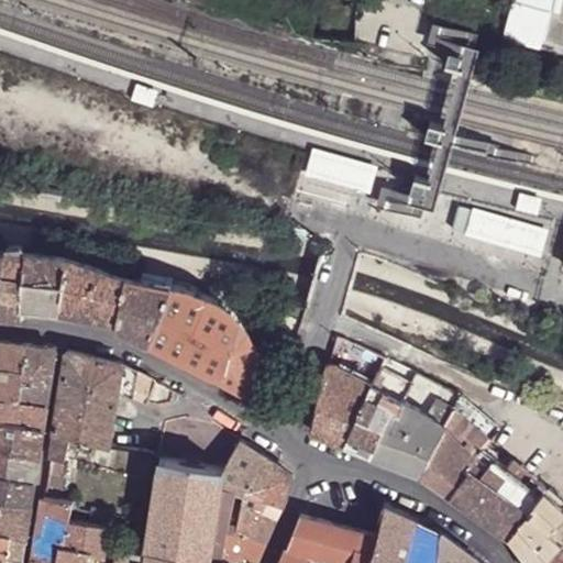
[(562,0),(551,0),(541,40),(562,45),(562,0)]
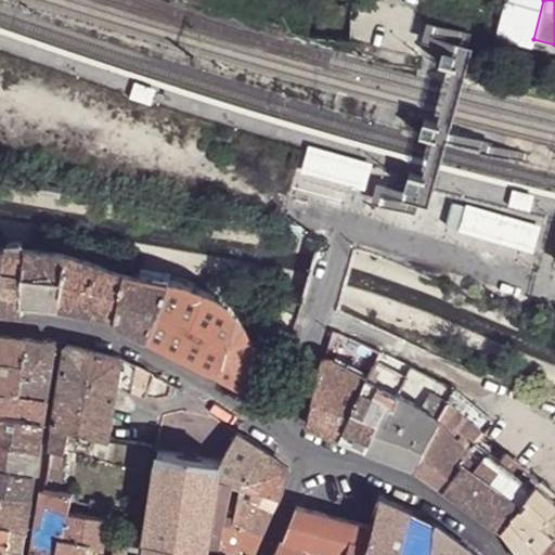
[(454,64),(456,56),(440,53),(439,61),(437,68),(453,72),(454,64)]
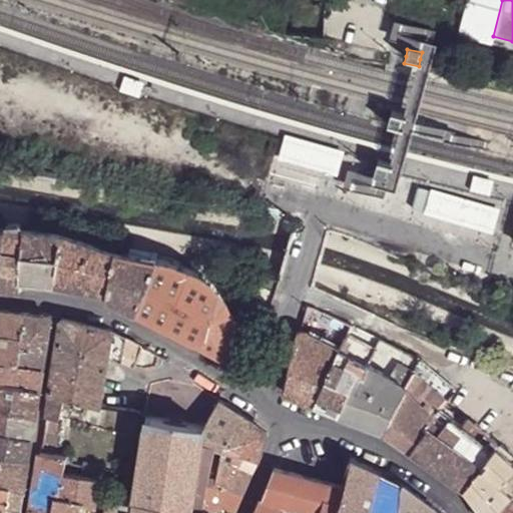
[(120,92),(141,98),(142,94),(144,82),(123,77),(120,92)]
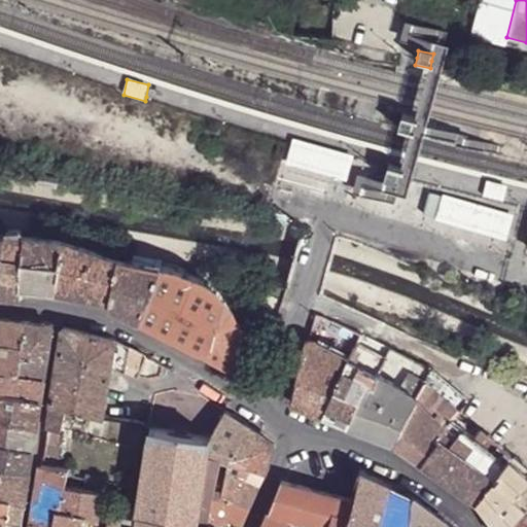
[(413,129),(415,123),(402,119),(399,131),(412,133),(413,129)]
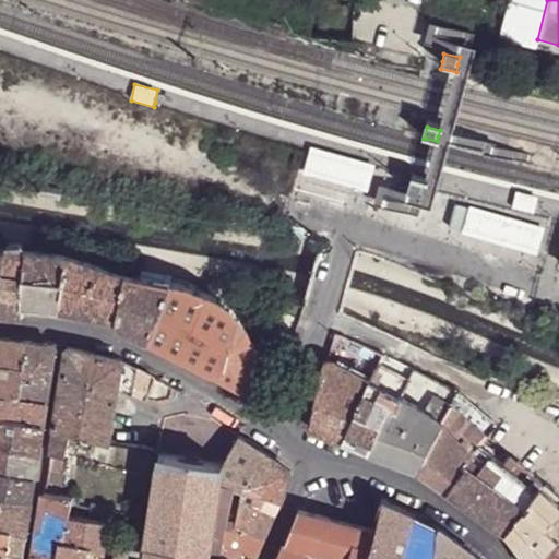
[(207,138),(223,143),(225,137),(210,132),(207,138)]
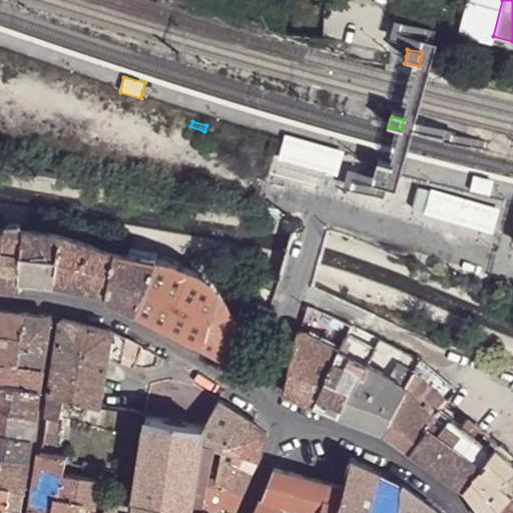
[(346,150),(286,134),(278,161),(337,176),(346,150)]
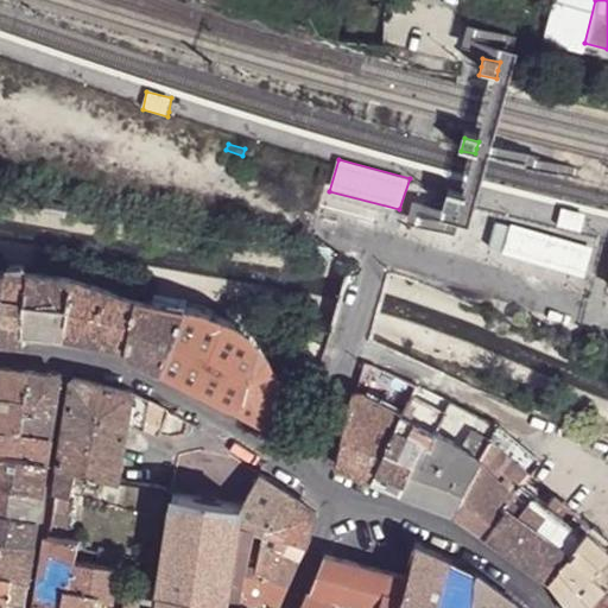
[(462,197),(466,187),(451,183),(448,192),(445,198),(461,202),(462,197)]
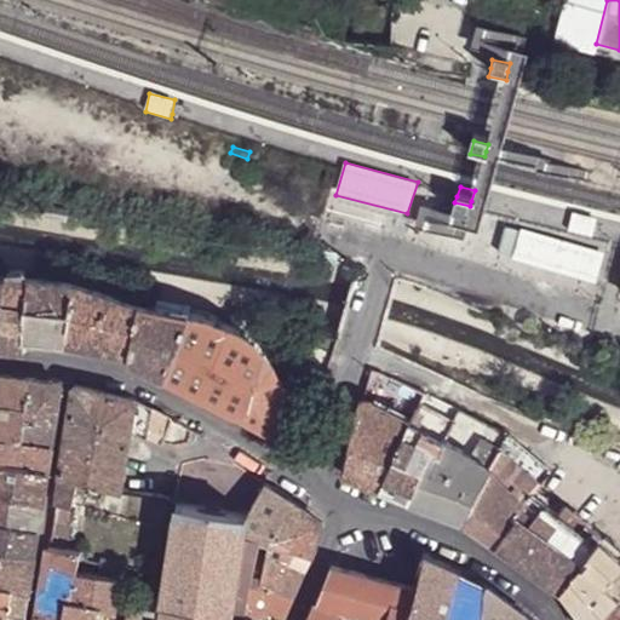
[(50,200),(47,213),(72,217),(73,205),(50,200)]
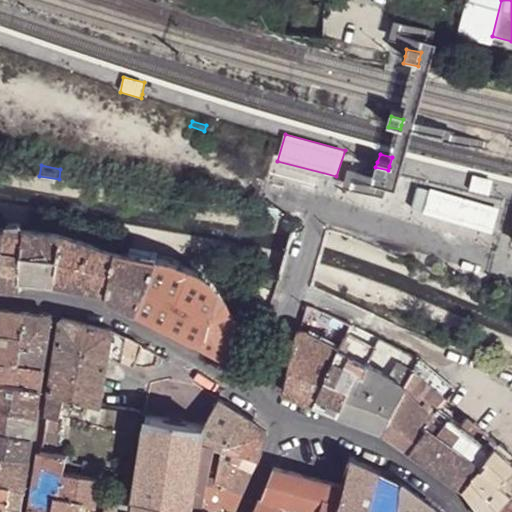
[(469,191),(490,196),(493,181),(472,175),(469,191)]
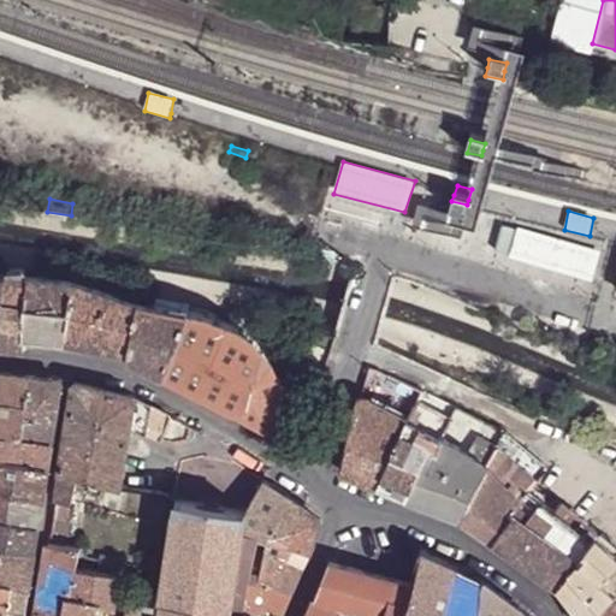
[(602,249),(517,225),(509,256),(593,280),(602,249)]
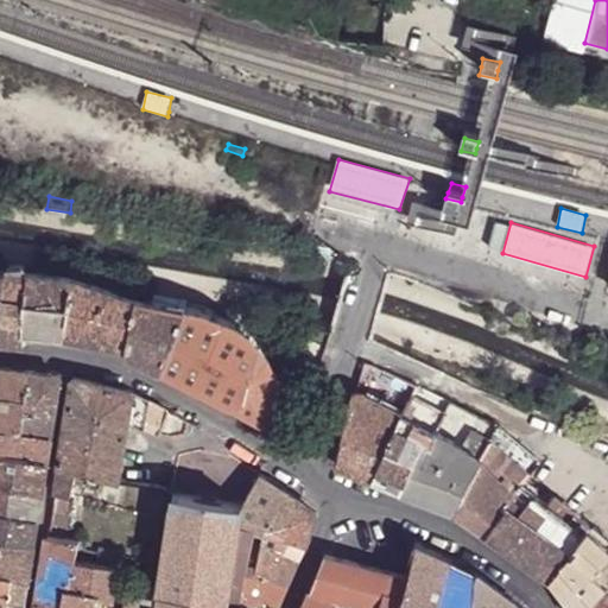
[(510,227),(494,223),(487,249),(502,253),(510,227)]
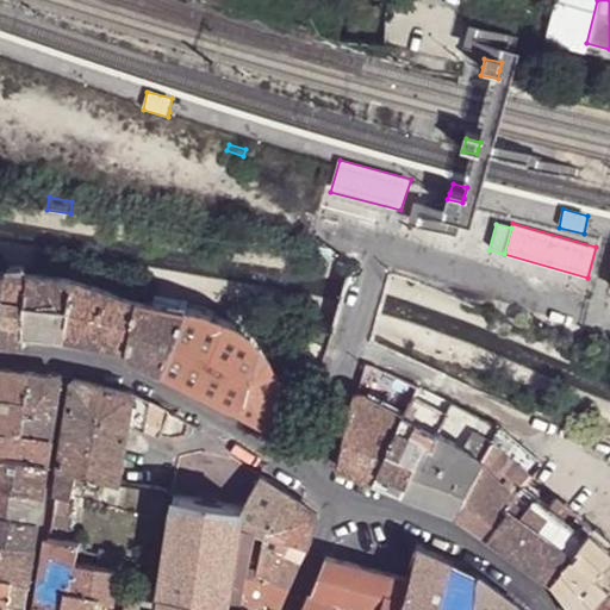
[(0,340),(25,343),(25,329),(26,329),(30,277),(6,274),(0,316),(0,340)]
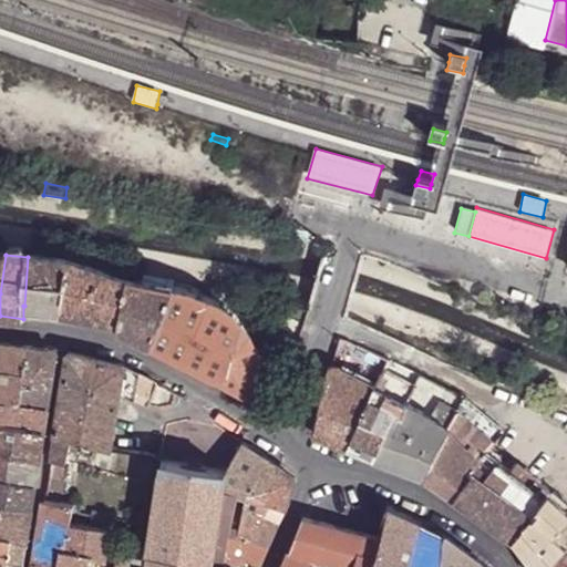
[(23,306),(61,312),(69,258),(28,257),(24,306),(23,306)]
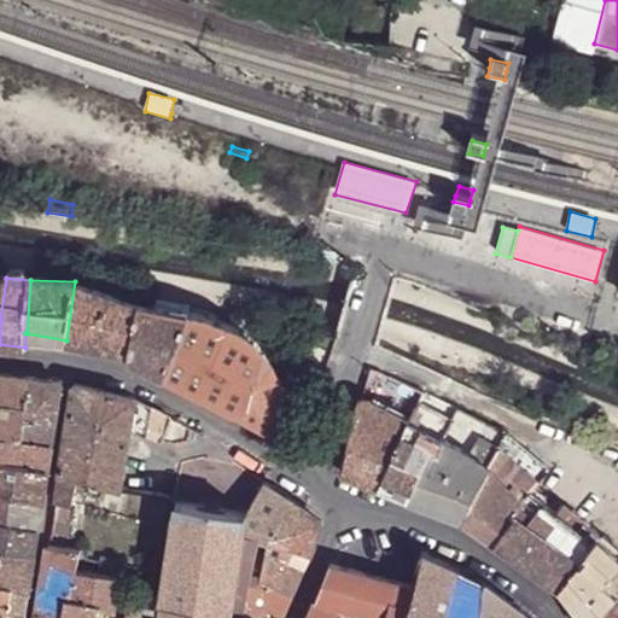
[(130,351),(138,302),(75,281),(66,340),(129,351),(130,351)]
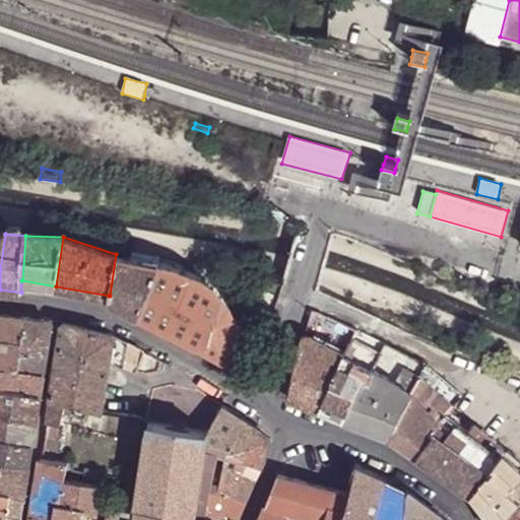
[(108,301),(138,315),(158,263),(116,254),(110,296),(109,296),(108,301)]
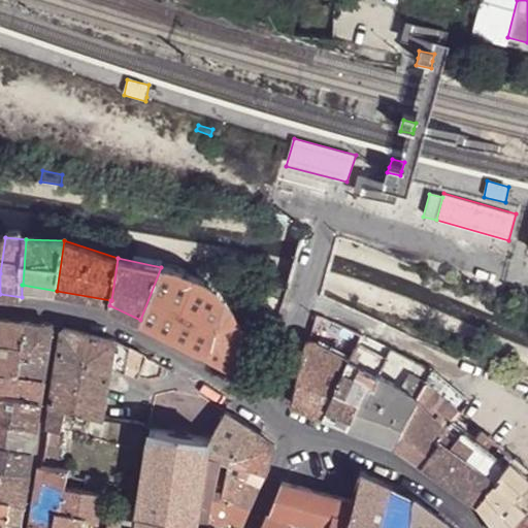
[(161,267),(140,320),(202,352),(203,351),(230,365),(243,335),(235,315),(219,293),(195,276),(161,267)]
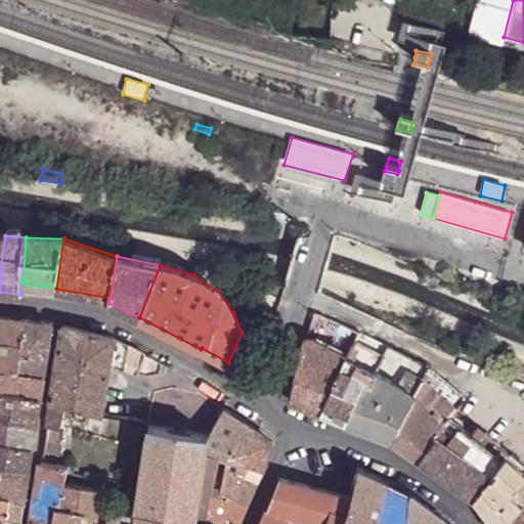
[(287,282),(266,275),(261,290),(272,294),(281,297),(287,282)]
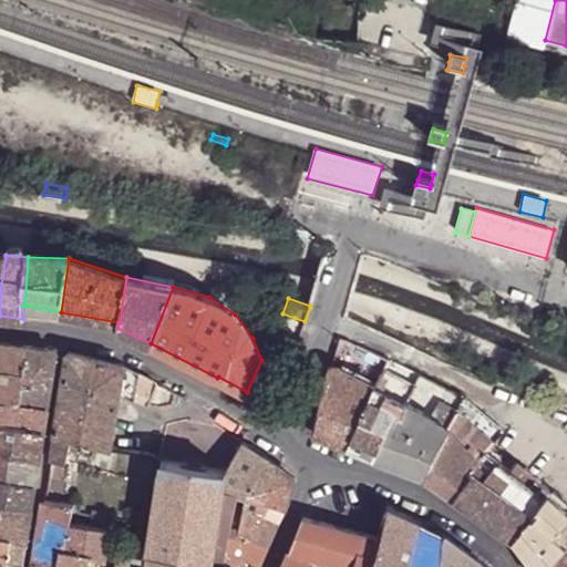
[(295,318),(282,313),(276,330),(288,336),(295,318)]
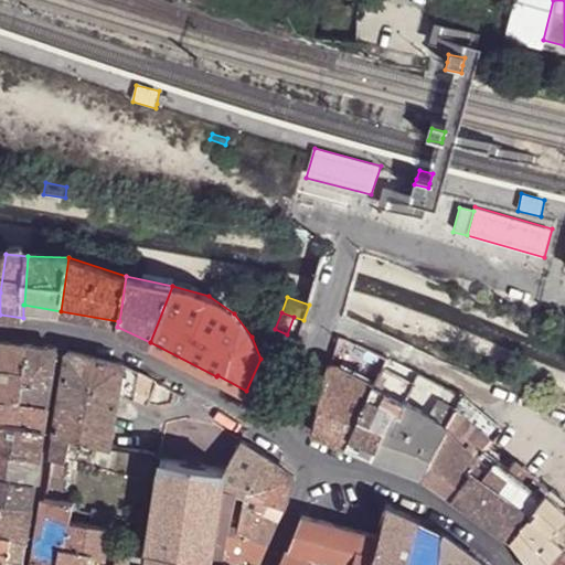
[(339,331),(329,362),(332,362),(337,363),(350,338),(339,331)]
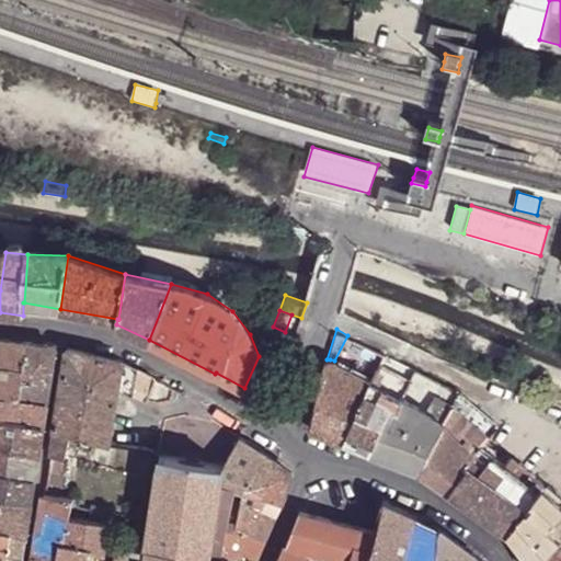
[(385,354),(347,335),(334,361),(369,379),(379,364),(385,354)]
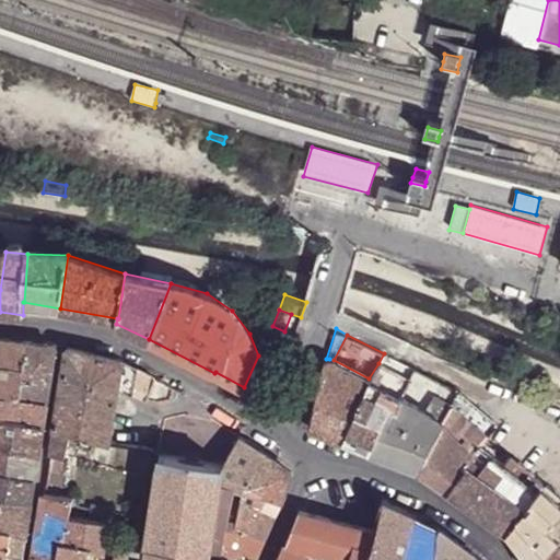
[(28,341),(0,337),(0,394),(20,397),(28,341)]
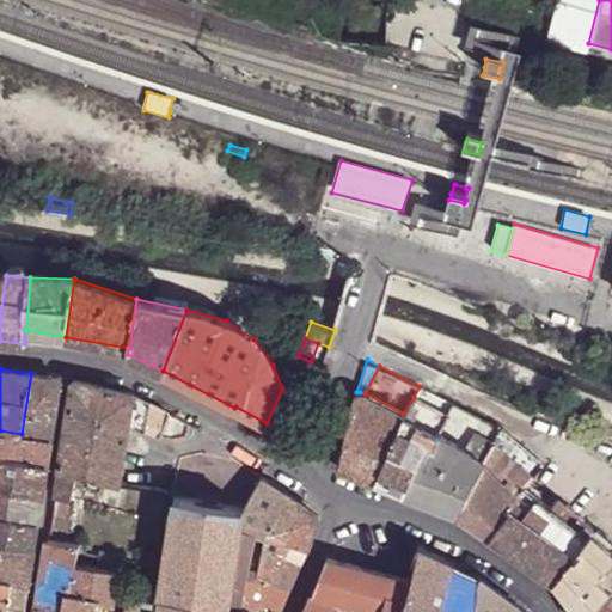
[(62,377),(31,373),(22,434),(51,438),(62,377)]
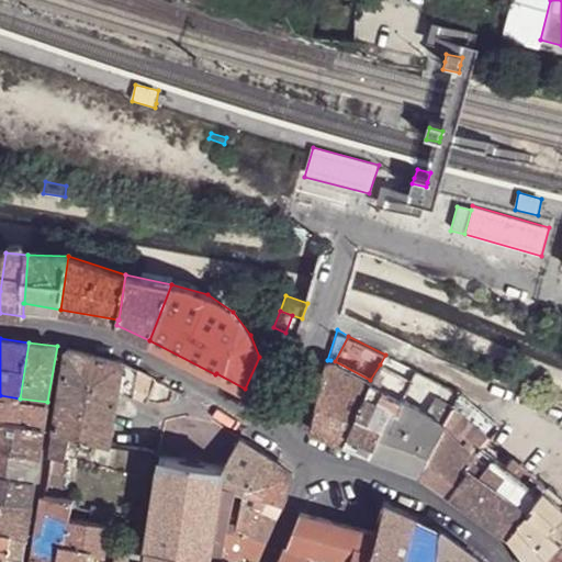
[(123,360),(67,347),(54,431),(70,436),(108,446),(117,391),(123,362),(123,360)]
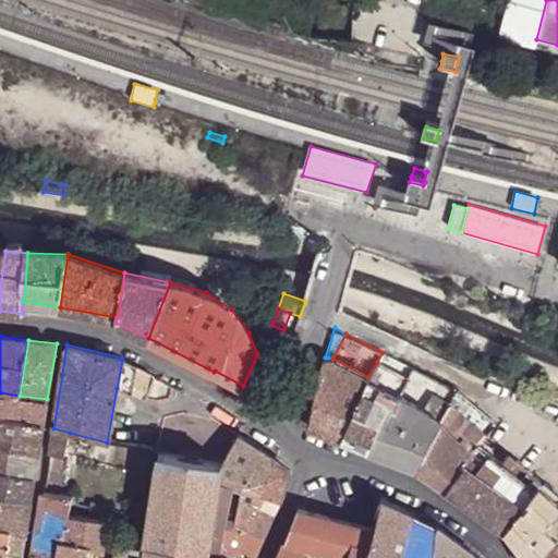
[(383,352),(377,362),(409,377),(413,367),(383,352)]
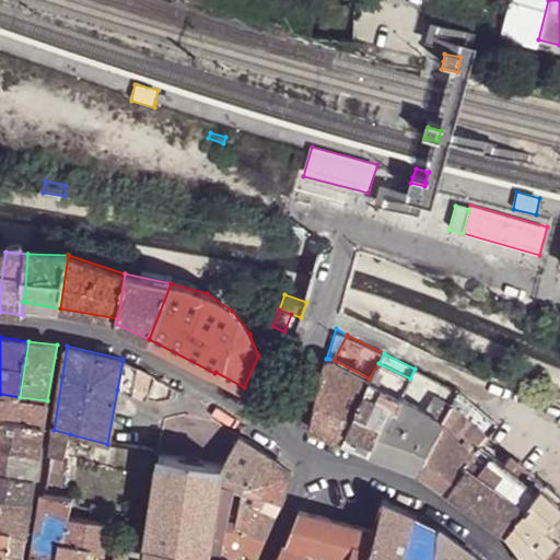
[(310,428),(343,441),(369,378),(334,360),(329,359),(326,359),(325,360),(323,361),(321,362),(317,364),(317,369),(322,371),(310,428)]
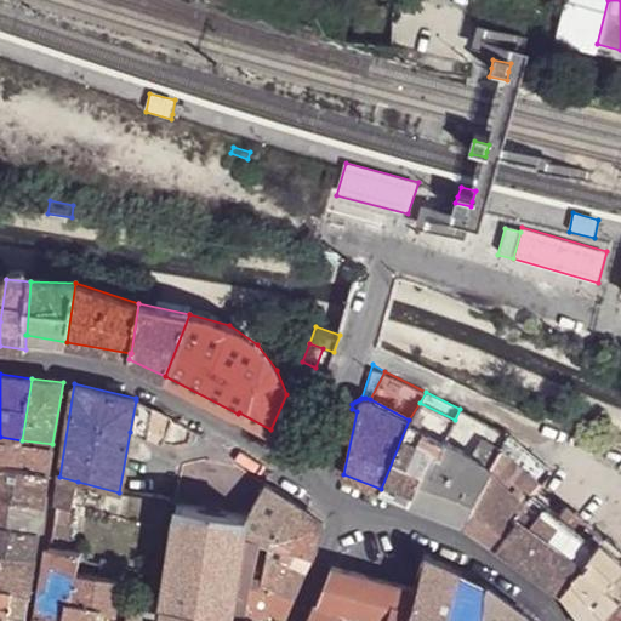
[(172,419),(136,400),(130,432),(163,444),(172,419)]
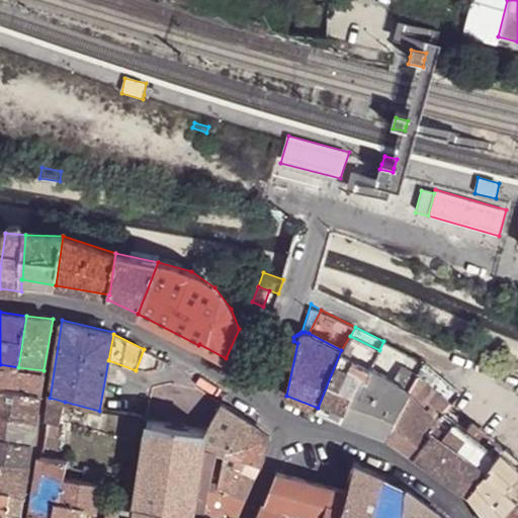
[(379,350),(350,336),(341,350),(372,366),(379,350)]
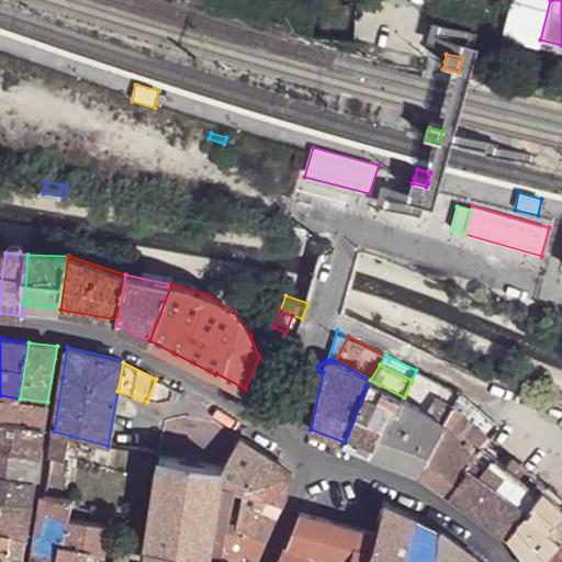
[(460,393),(416,370),(412,380),(404,397),(447,420),(460,393)]
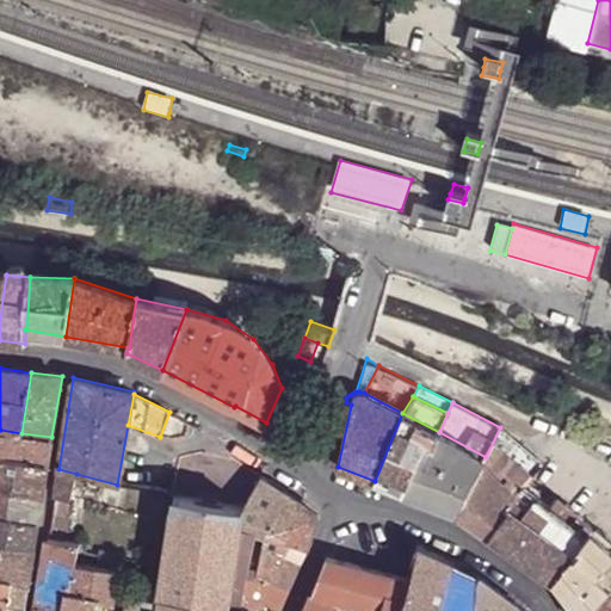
[(439,432),(402,413),(375,481),(402,493),(425,442),(433,445),(439,432)]
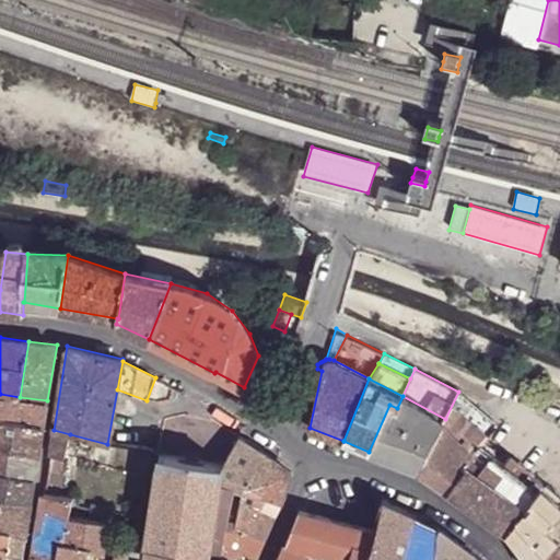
[(499,424),(458,392),(445,419),(481,445),(482,446),(486,443),(499,424)]
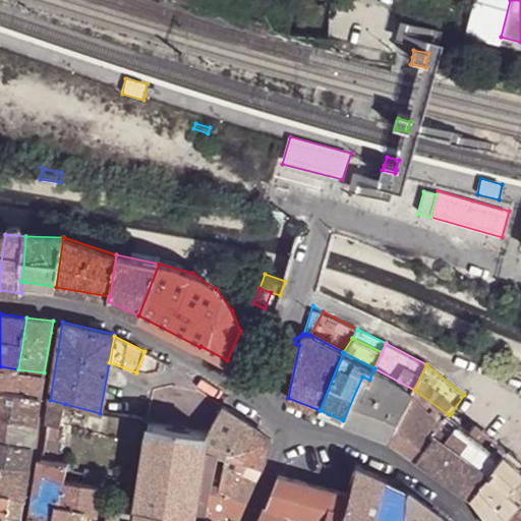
[(44,372),(18,369),(0,366),(0,388),(41,395),(44,372)]
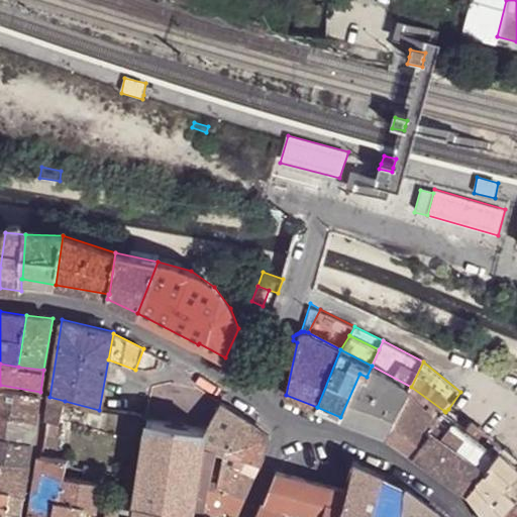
[(411,387),(372,366),(367,377),(359,374),(340,417),(388,436),(411,387)]
